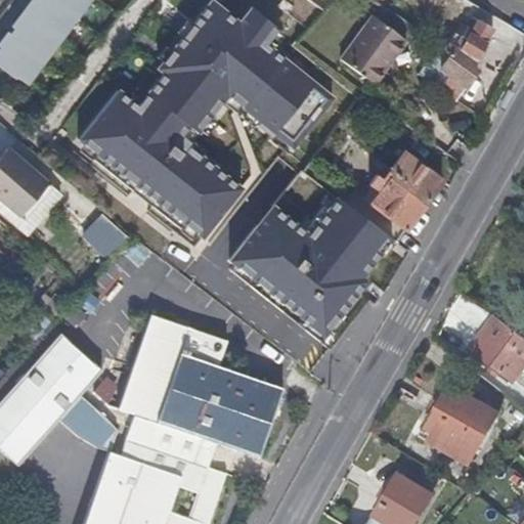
[(0,70),(32,92),(95,0),(35,0),(0,50),(0,70)]
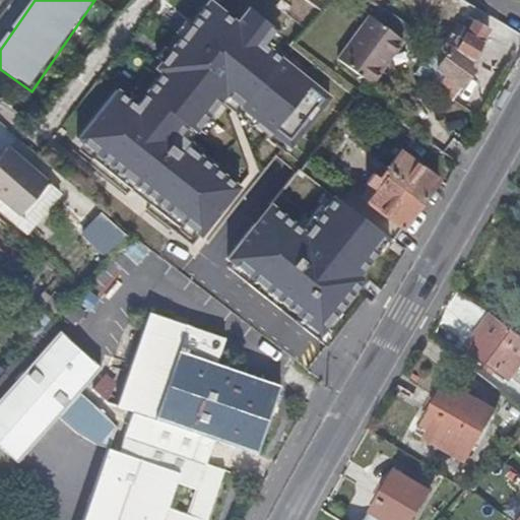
[(116,88),(74,142),(202,240),(243,187),(189,145),(224,100),(291,151),(332,98),(262,44),(275,26),(249,6),(237,21),(209,0),(208,0),(131,100),(116,88)]
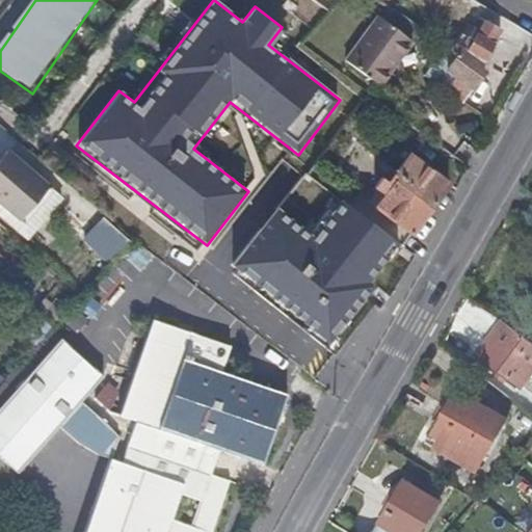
[(485,9),(468,0),(462,0),(455,14),(475,26),(485,9)]
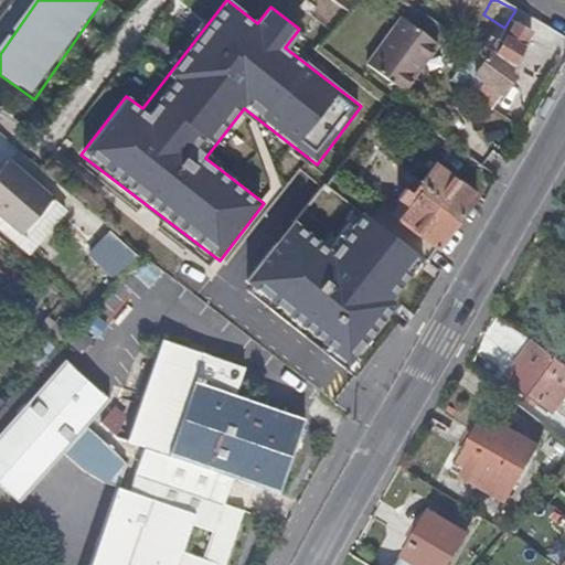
[(435,43),(402,19),(366,66),(405,94),(416,77),(412,74),(435,43)]
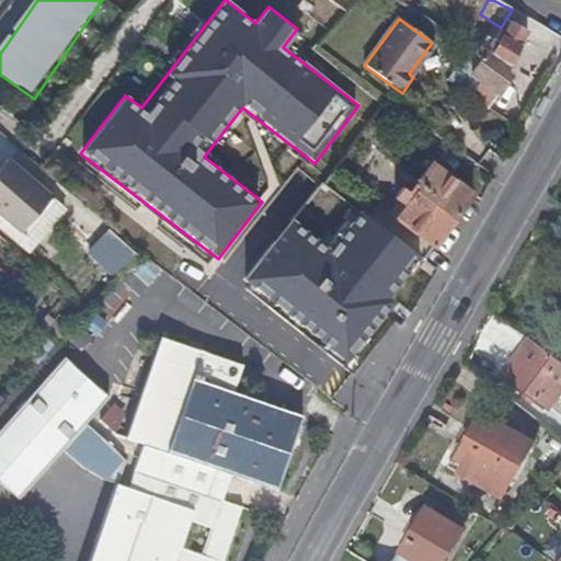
[(485,55),(470,46),(448,80),(489,107),(512,75),(505,69),(529,35),(513,23),(493,53),(489,49),(485,55)]
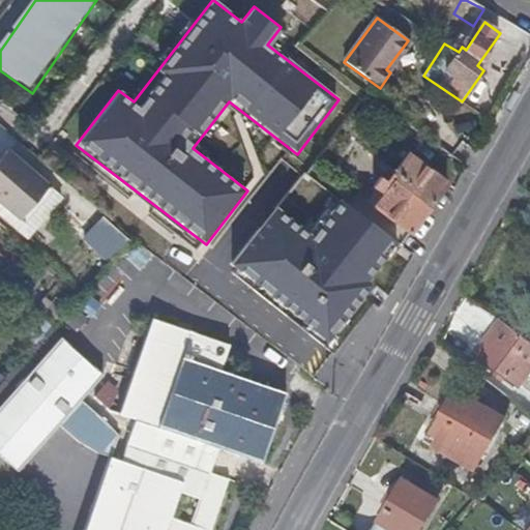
[(412,42),(408,40),(386,69),(390,72),(412,42)]
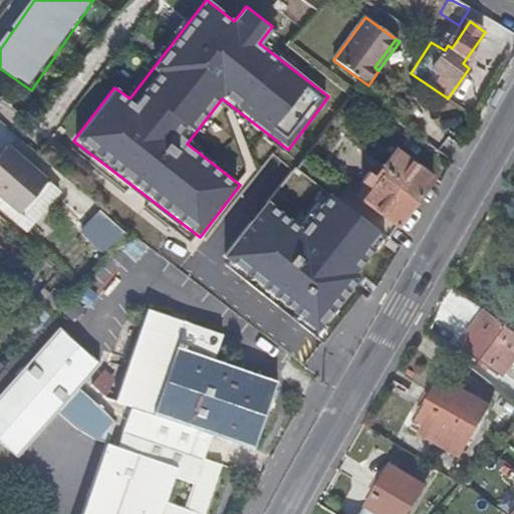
[(6,146),(0,152),(0,196),(19,212),(47,180),(6,146)]
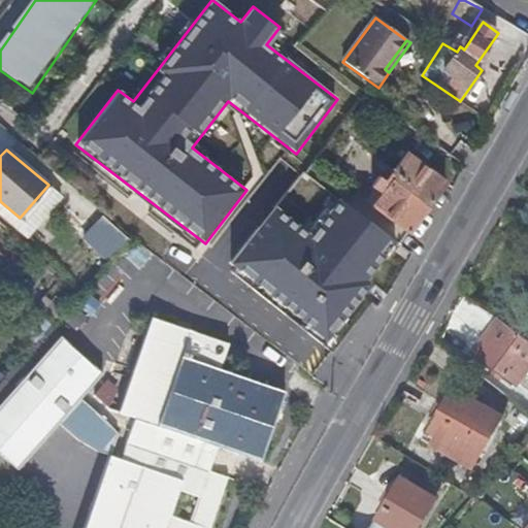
[(373,188),(382,195),(372,207),(408,234),(446,183),(406,154),(384,184),(380,180),(373,188)]
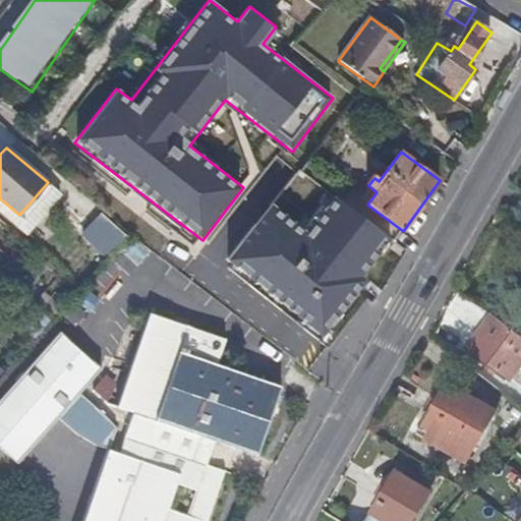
[(322,334),(391,240),(327,194),(302,228),(269,205),(226,265),(322,334)]
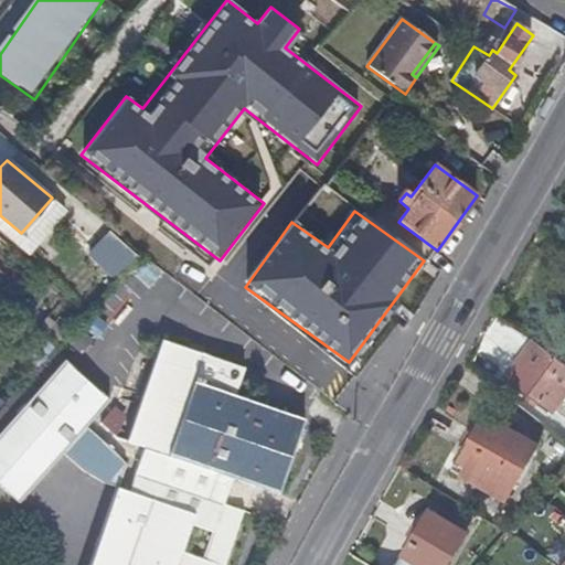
[(136,256),(109,234),(89,257),(117,280),(136,256)]
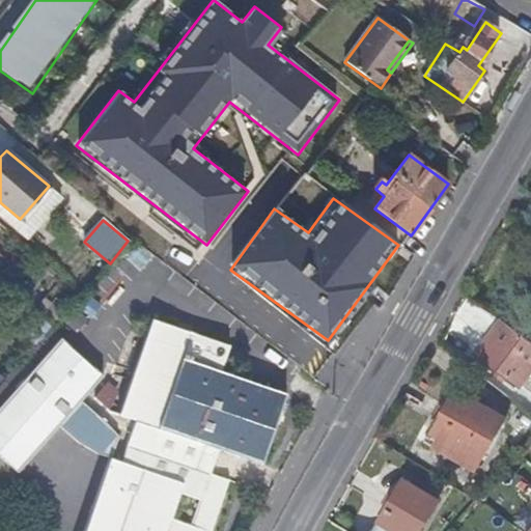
[(0,273),(4,277),(14,268),(0,255),(0,273)]
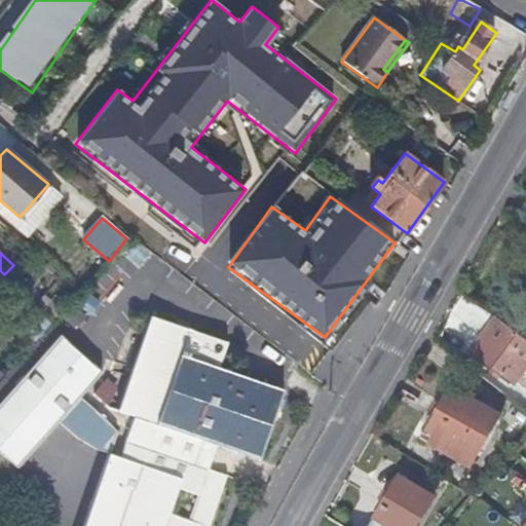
[(45,296),(39,303),(57,318),(63,310),(45,296)]
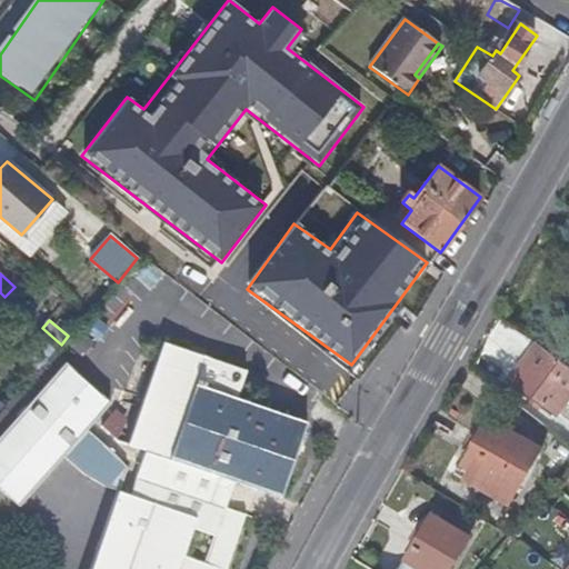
[(515,357),(527,337),(499,320),(487,340),(515,357)]
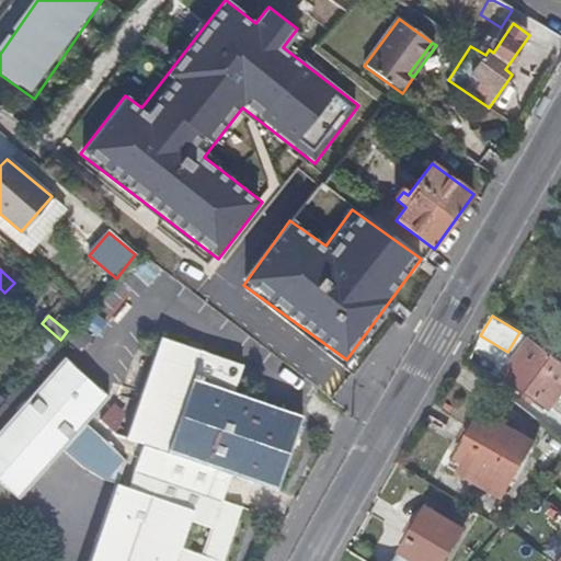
[(64,451),(84,470),(103,481),(116,484),(89,560),(224,560),(242,506),(221,500),(231,474),(277,491),(302,416),(235,393),(243,366),(162,339),(126,439),(117,435),(95,416),(111,399),(54,348),(6,402),(0,408),(0,501),(10,491),(20,501),(64,451)]
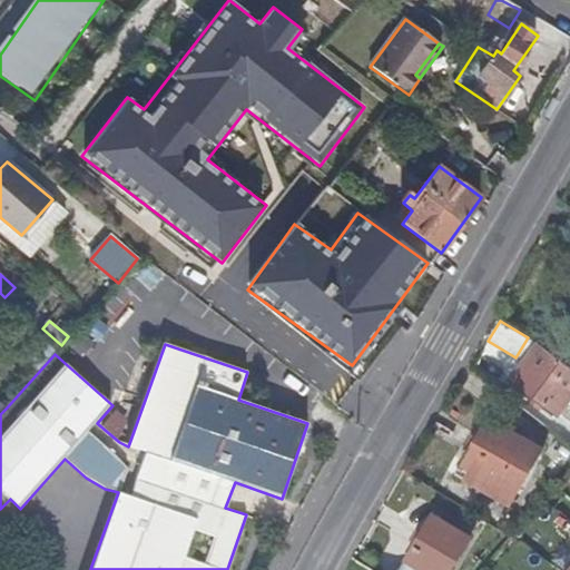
[(569,367),(538,345),(511,381),(536,399),(532,403),(540,410),(544,405),(560,418),(561,415),(569,422),(569,367)]
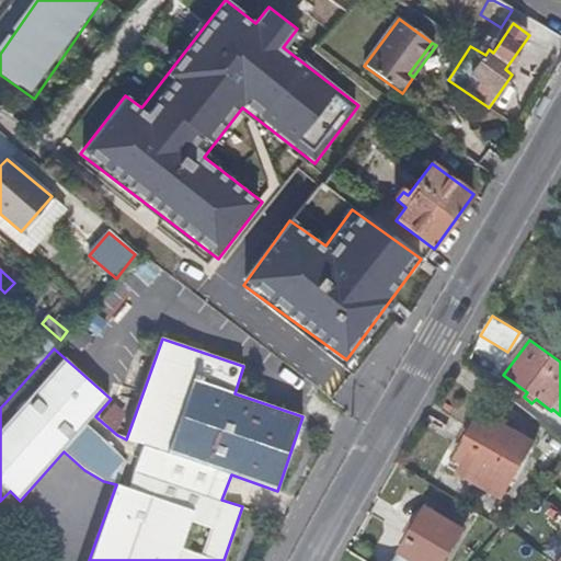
[(537,443),(484,411),(457,457),(467,464),(472,466),(466,474),(505,497),(537,443)]
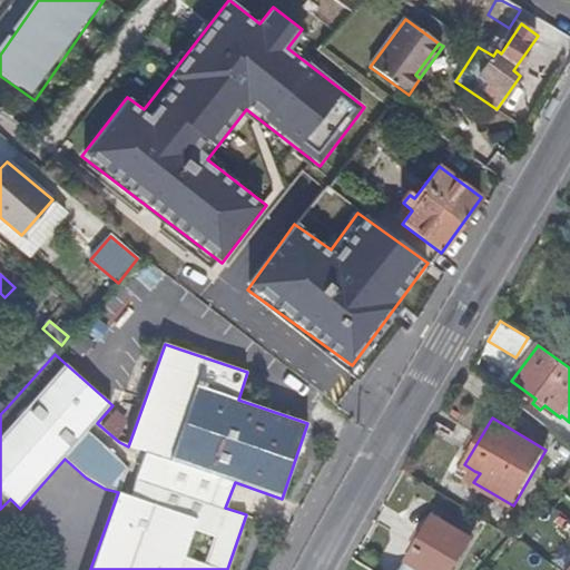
[(480,473),(474,471),(469,480),(473,482),(480,473)]
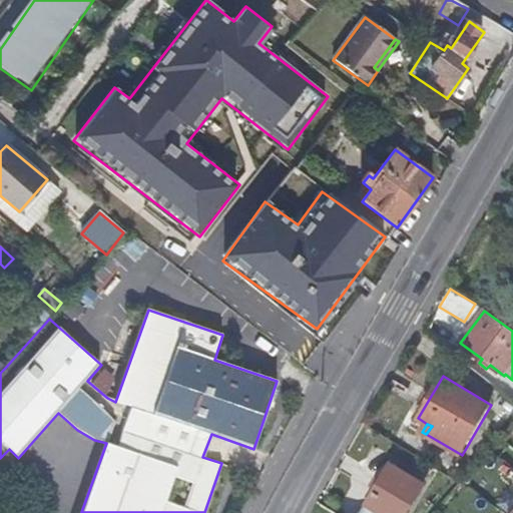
[(408,512),(424,485),(391,464),(366,507),(375,512),(408,512)]
